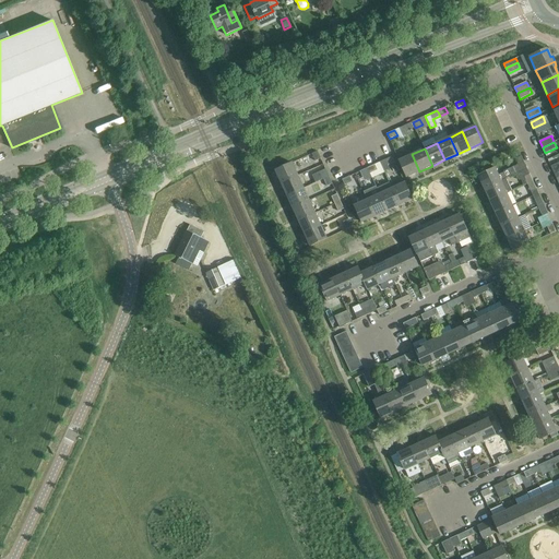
[(316,161),(321,158),(318,151),(312,154),(316,161)]
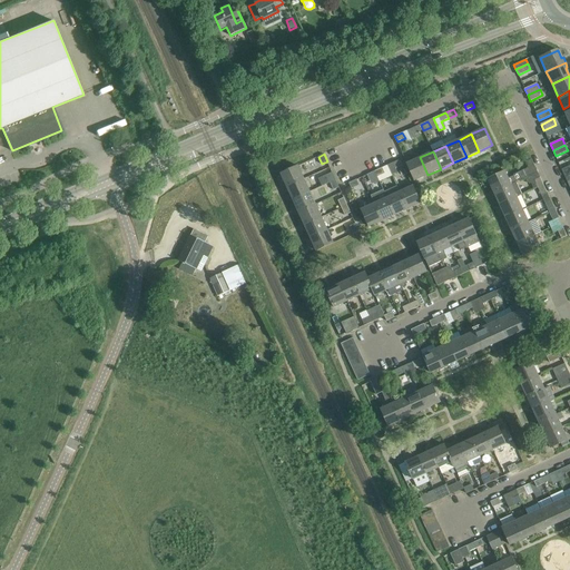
[(415,180),(428,175),(420,157),(408,164),(415,180)]
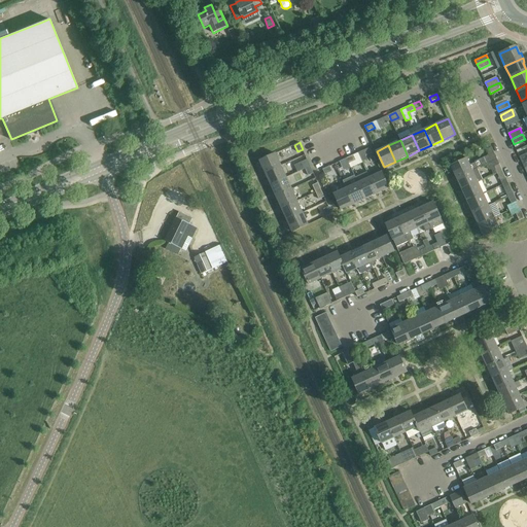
[(373,152),(371,147),(363,150),(365,155),(373,152)]
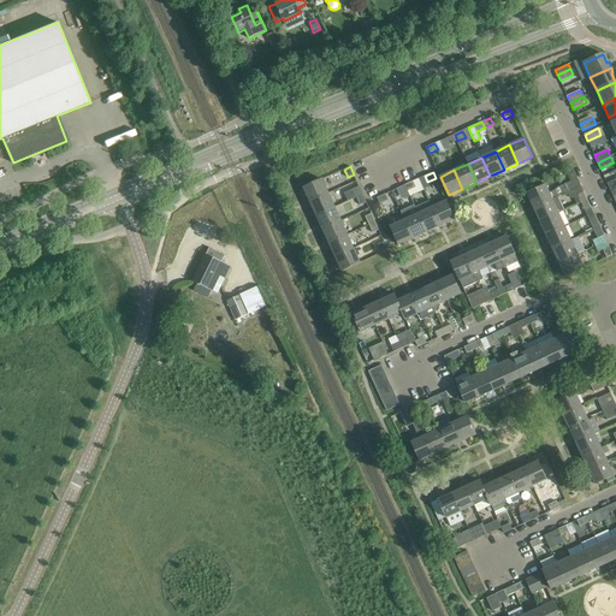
[(574,172),(568,175),(572,181),(573,183),(579,179),(574,172)]
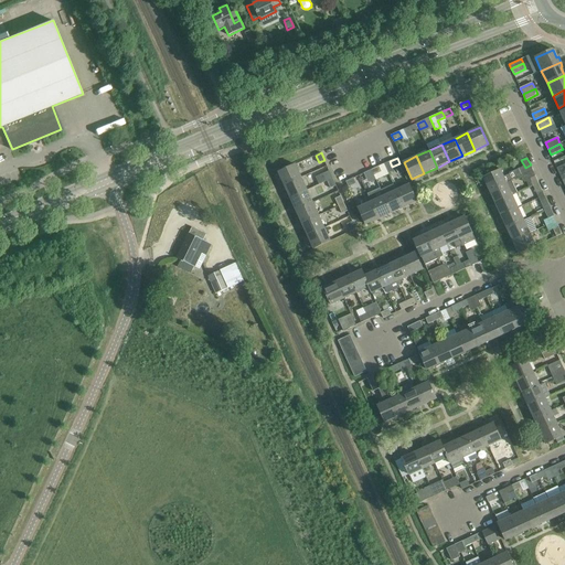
[(521,160),(501,170),(504,177),(510,174),(509,173),(524,166),(521,160)]
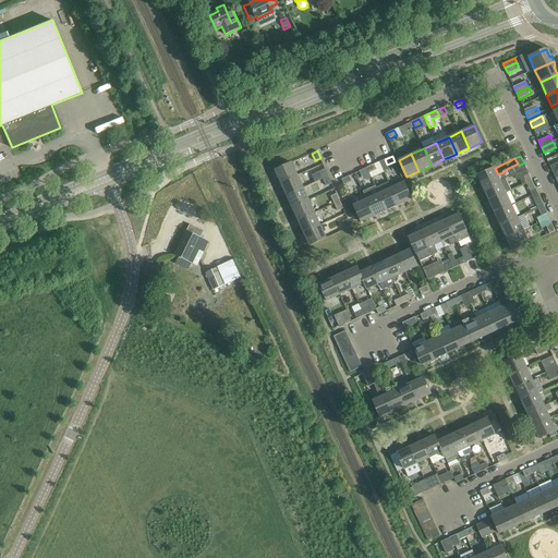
[(281,183),(298,176),(292,162),(276,170),(281,183)]
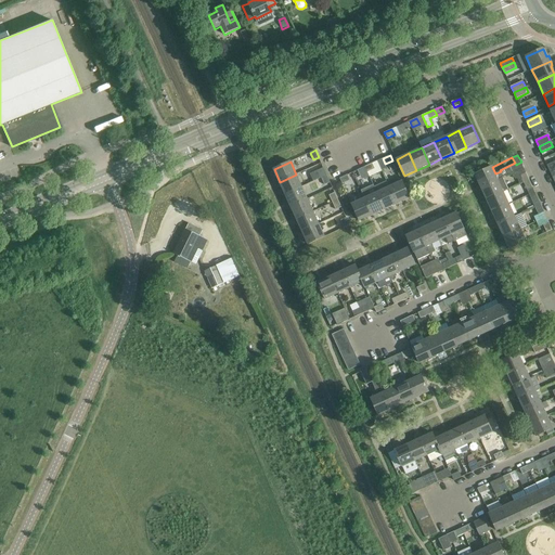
[(365,167),(368,172),(375,169),(372,164),(365,167)]
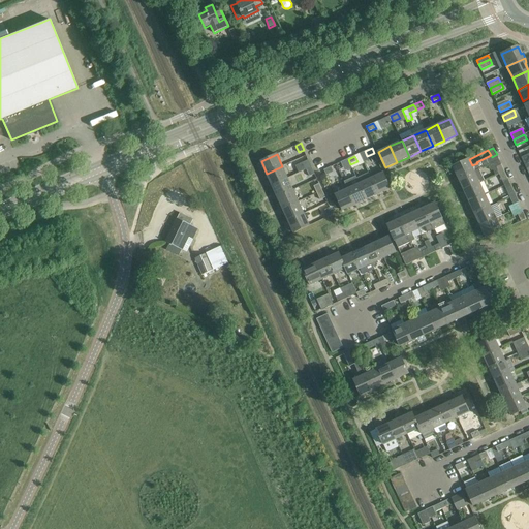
[(469,159),(453,166),(459,178),(479,168),(489,164),(486,158),(476,162),(477,163),(472,165),(469,159)]
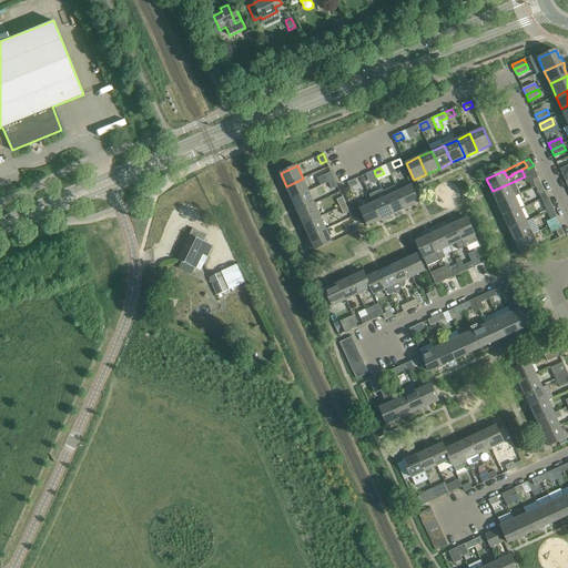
[(368,180),(376,176),(374,171),(366,174),(368,180)]
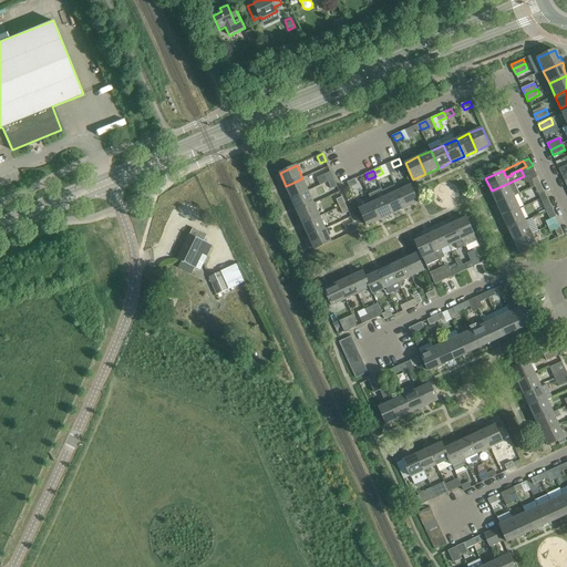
[(328,182),(333,178),(330,172),(325,174),(328,182)]
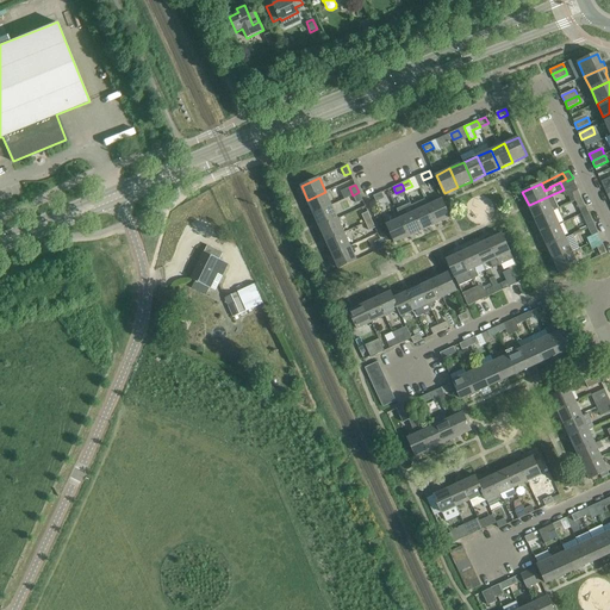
[(578,190),(572,192),(576,200),(582,198),(578,190)]
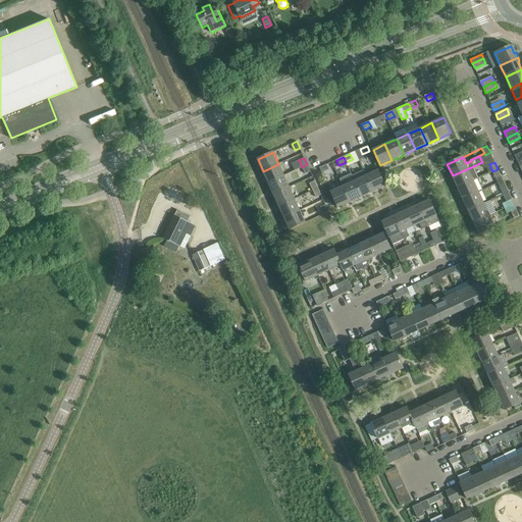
[(268,183),(284,175),(278,164),(263,171),(268,183)]
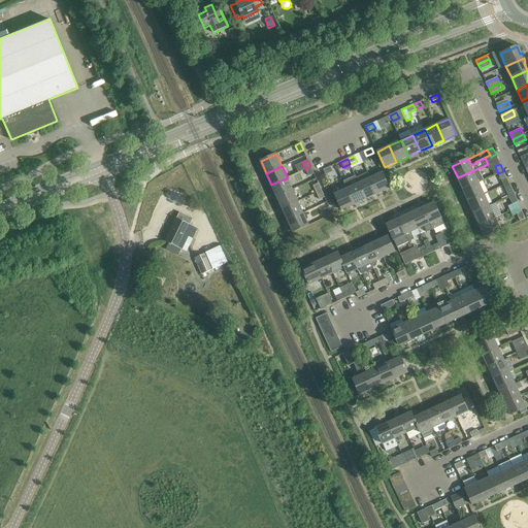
[(309,176),(315,173),(310,166),(305,169),(309,176)]
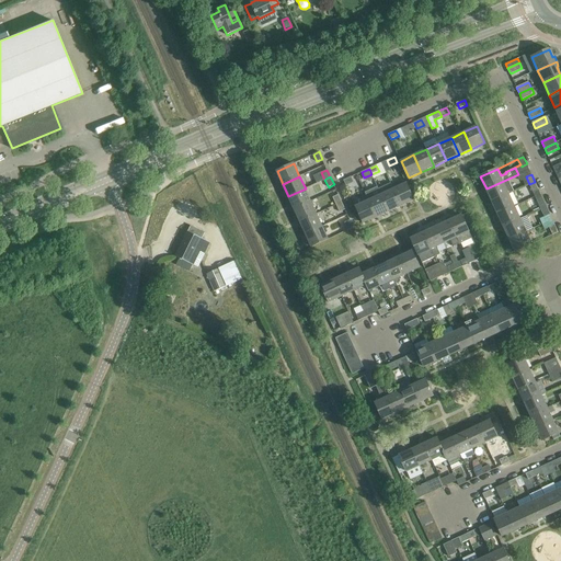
[(344,180),(345,184),(346,185),(354,182),(352,176),(344,180)]
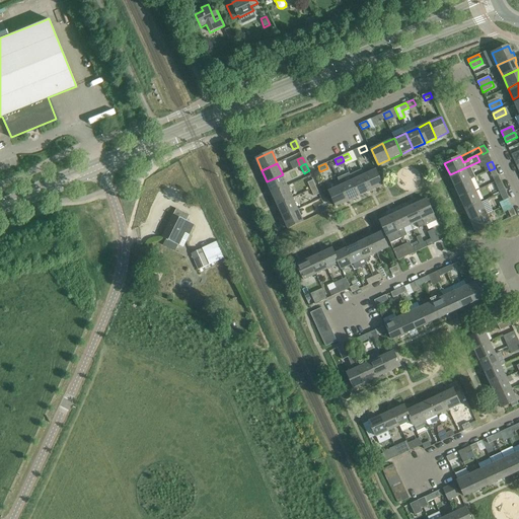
[(470,165),(450,174),(455,187),(470,179),(475,177),(470,165)]
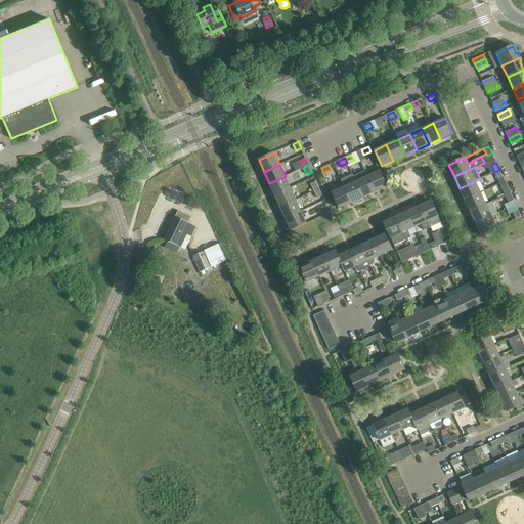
[(497,179),(503,177),(499,170),(494,172),(497,179)]
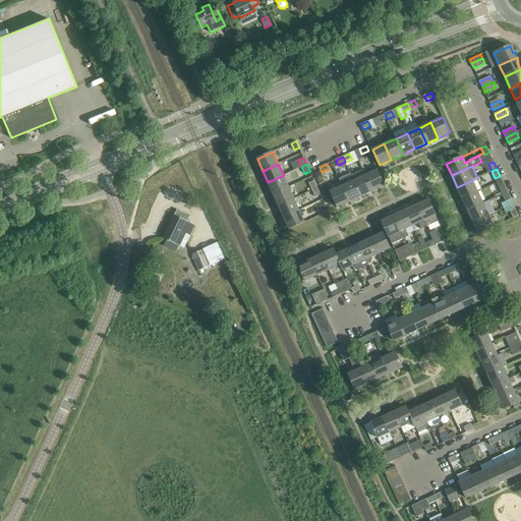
[(372,191),(365,175),(363,170),(351,175),(354,180),(361,196),(372,191)]
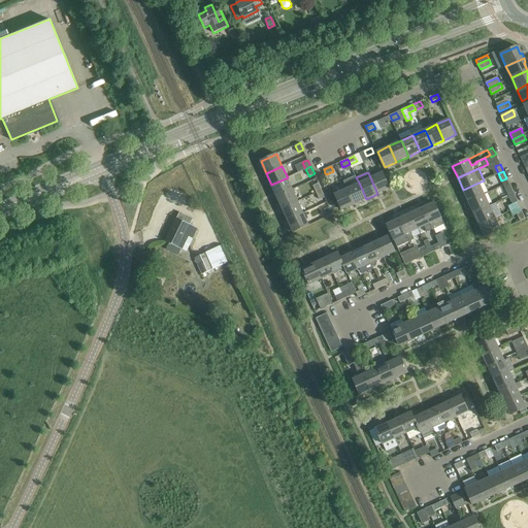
[(377,194),(390,188),(383,172),(370,177),(377,194)]
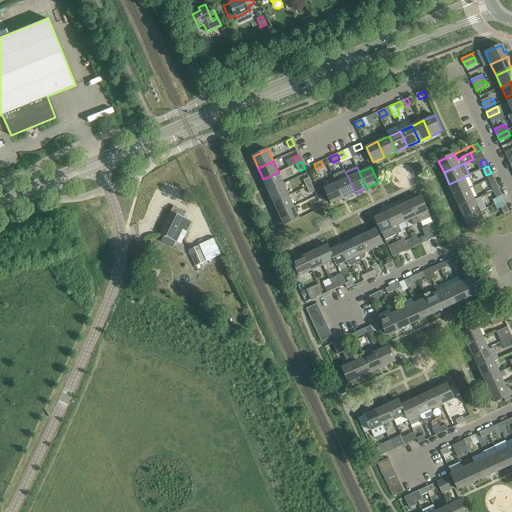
[(268,191),(284,183),(279,172),(263,179),(268,191)]
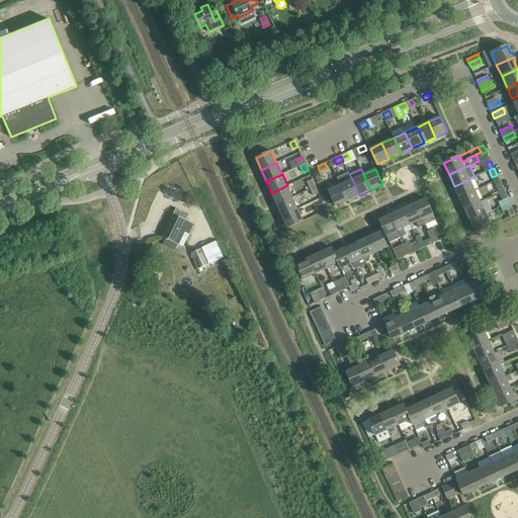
[(347,200),(359,195),(352,179),(340,185),(347,200)]
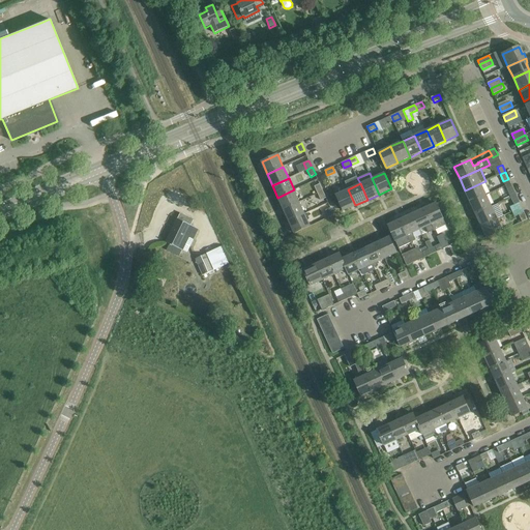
[(470,202),(487,195),(480,183),(465,190),(470,202)]
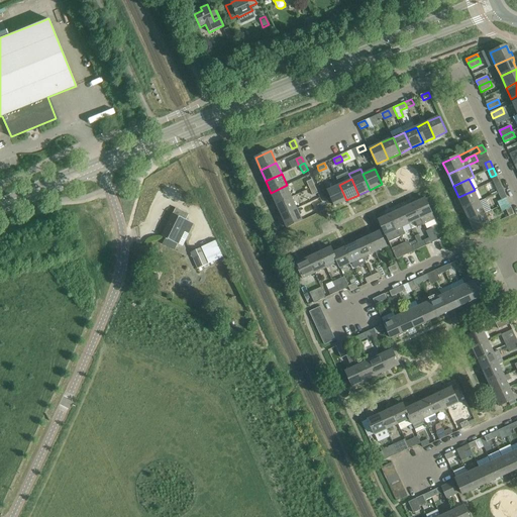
[(310,189),(315,186),(312,180),(307,182),(310,189)]
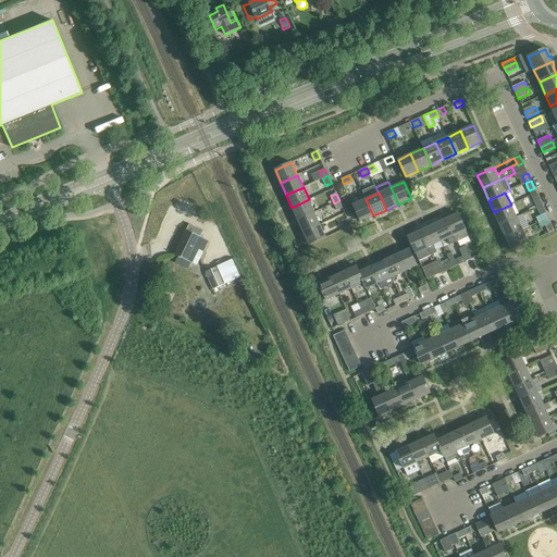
[(537,208),(543,206),(540,198),(534,200),(537,208)]
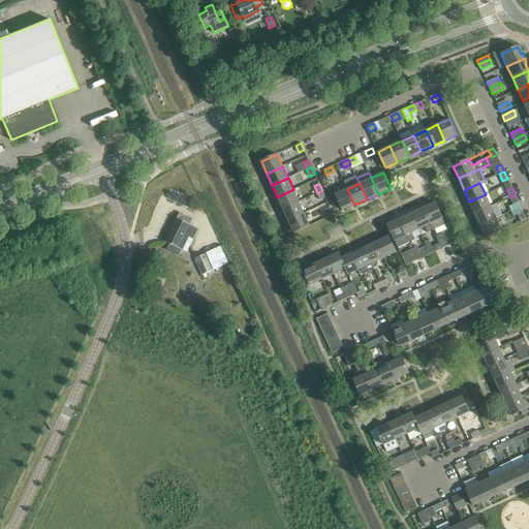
[(283,209),(299,201),(293,189),(277,197),(283,209)]
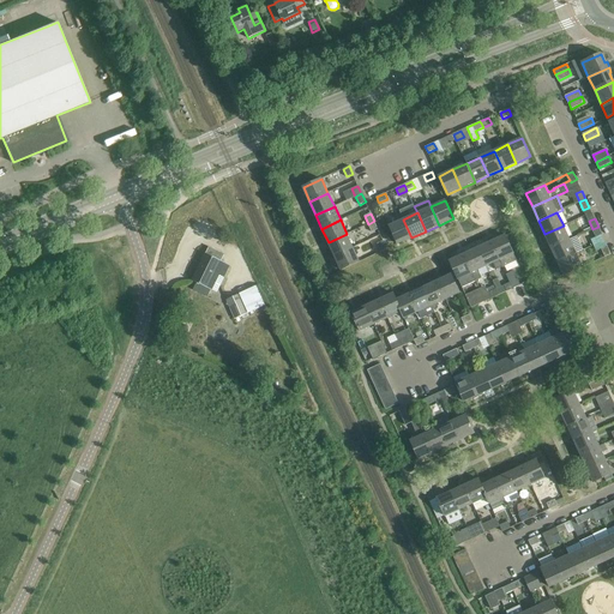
[(398,245),(411,238),(403,220),(390,226),(398,245)]
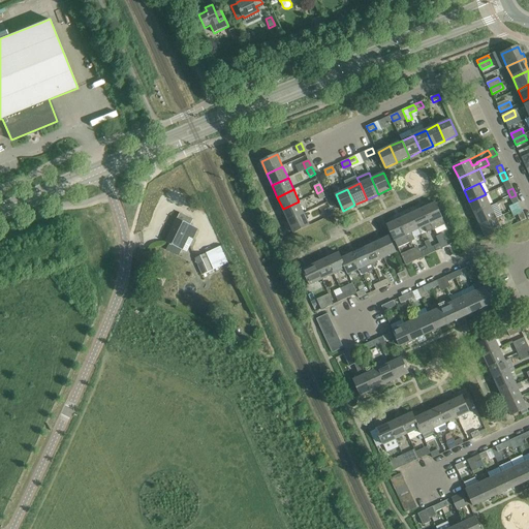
[(320,199),(325,197),(322,190),(317,193),(320,199)]
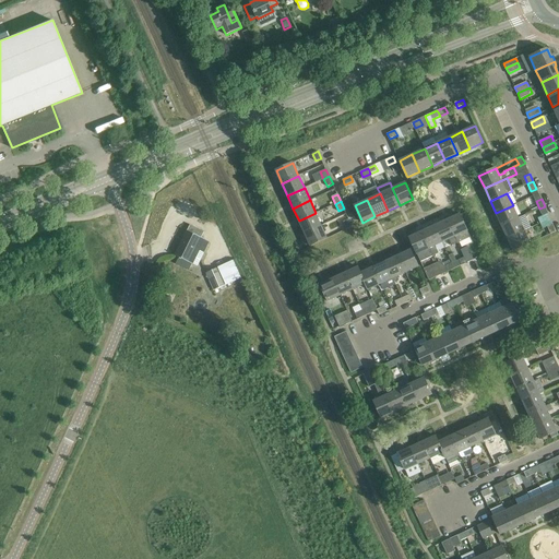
[(502,226),(519,218),(513,205),(496,213),(502,226)]
